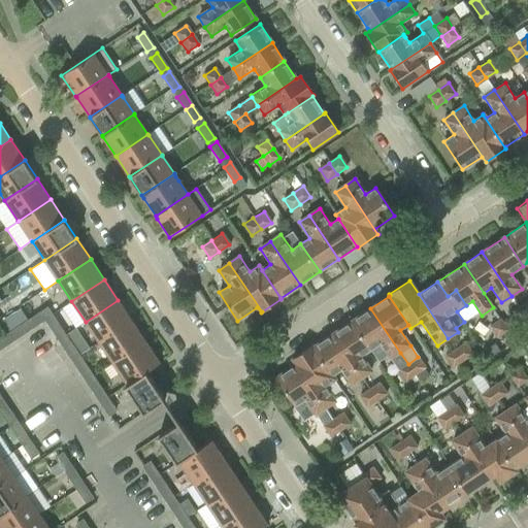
[(527,299),(527,300),(519,306),(526,319),(527,317),(527,299)]
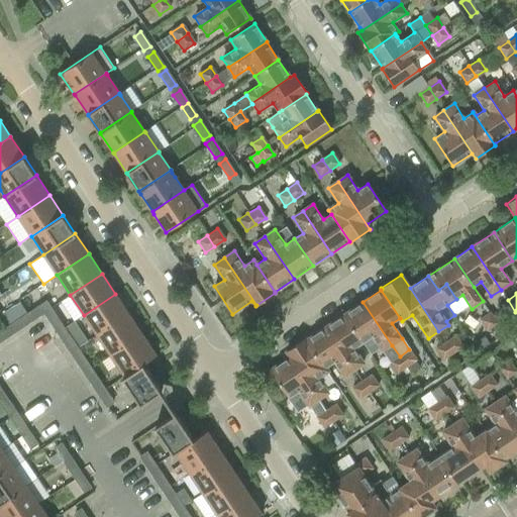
[(84,315),(97,335),(128,314),(115,294),(84,315)]
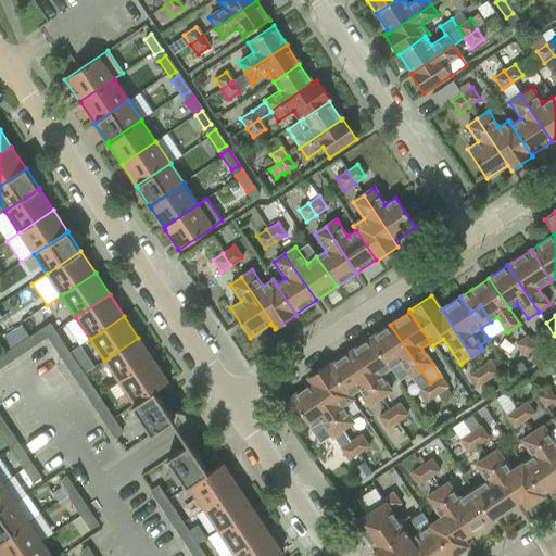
[(554,336),(546,323),(535,330),(544,343),(554,336)]
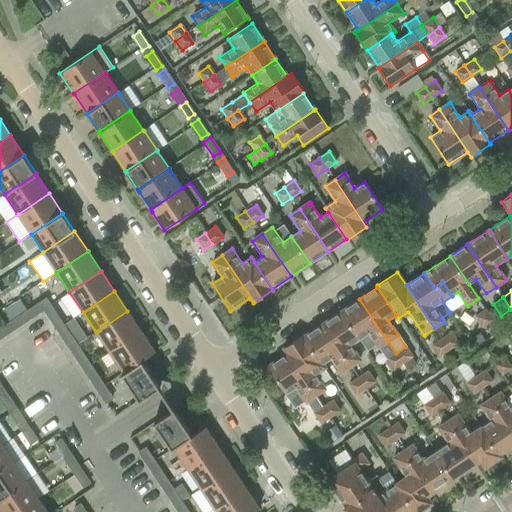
[(46,299),(33,307),(37,314),(43,310),(43,309),(50,305),(46,299)]
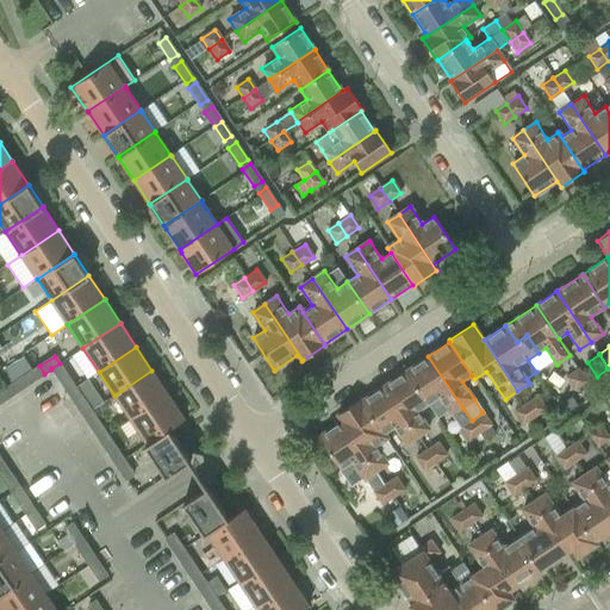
[(428,356),(406,371),(428,405),(437,418),(448,411),(450,415),(460,428),(472,421),(462,408),(428,356)]
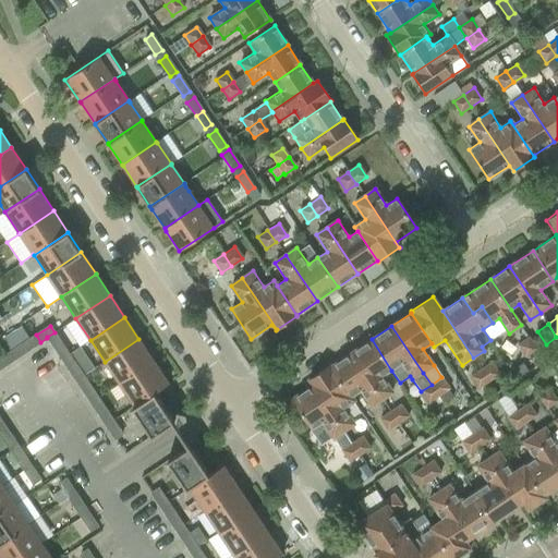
[(55,332),(47,337),(47,338),(57,351),(63,347),(55,332)]
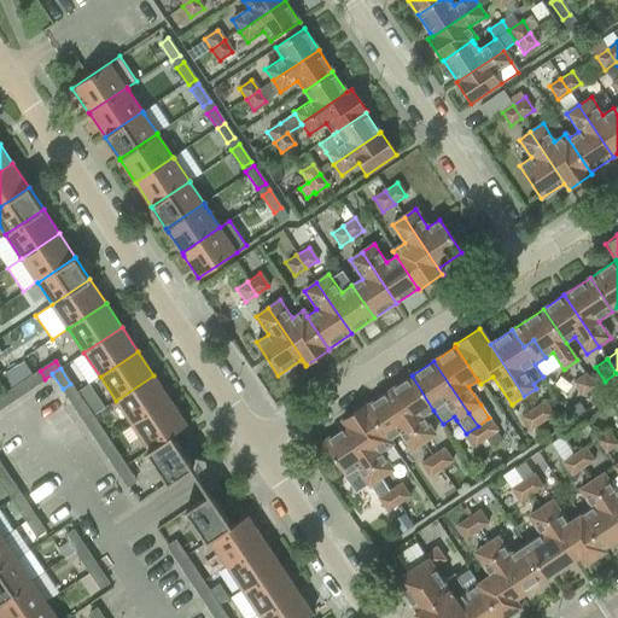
[(586,373),(573,382),(582,395),(594,386),(586,373)]
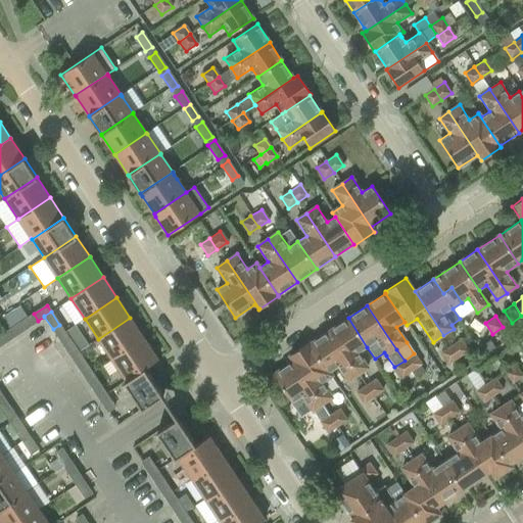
[(98,339),(111,360),(144,338),(130,318),(98,339)]
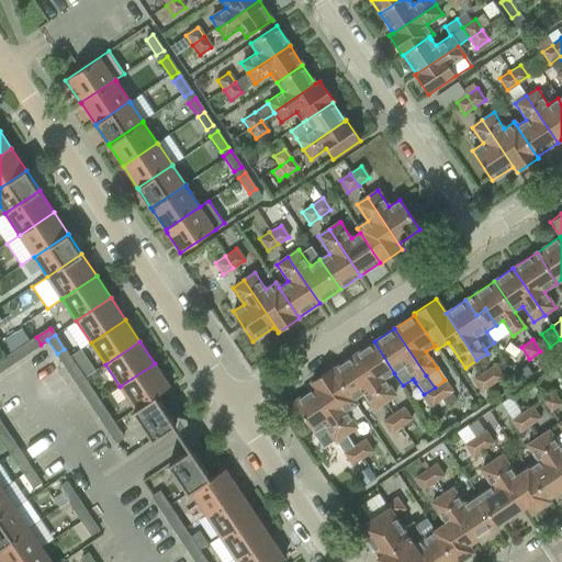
[(374,341),(353,356),(384,403),(395,395),(384,380),(394,373),(374,341)]
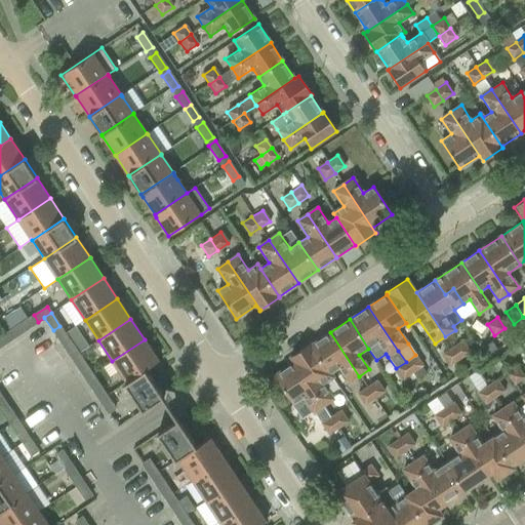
[(11,339),(27,329),(23,323),(7,332),(11,339)]
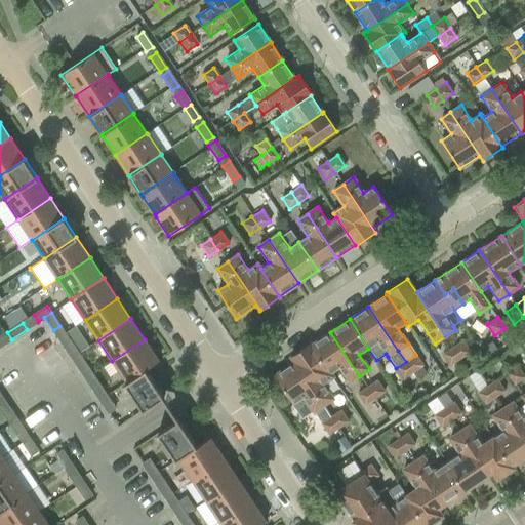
[(67,351),(73,347),(63,331),(56,335),(67,351)]
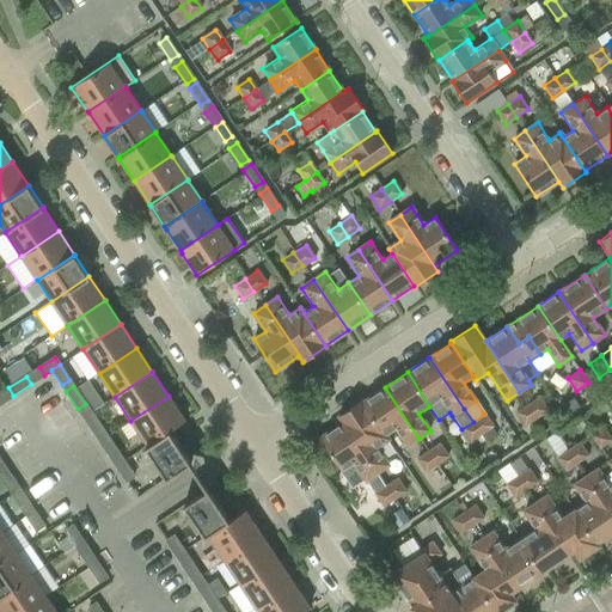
[(362,401),(361,402),(385,436),(396,429),(407,446),(418,439),(385,387),(362,402),(362,401)]
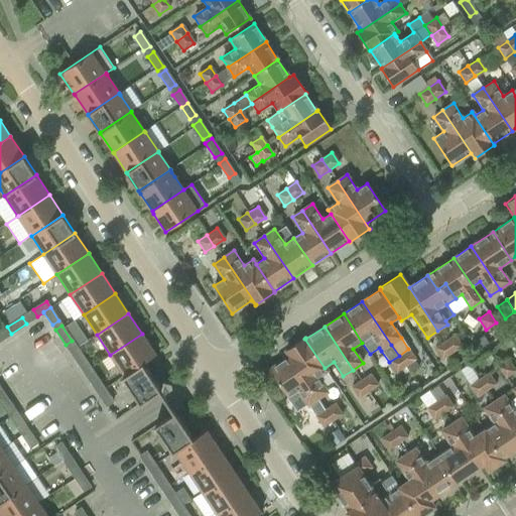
[(0,341),(9,336),(4,329),(0,332),(0,341)]
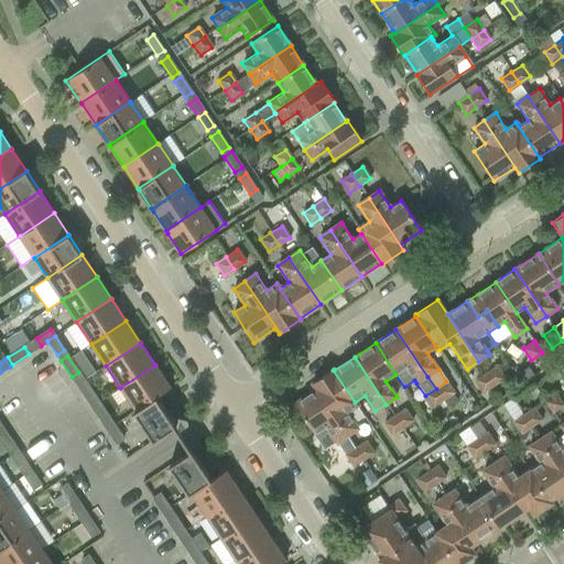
[(120,388),(136,410),(155,397),(155,398),(171,388),(155,365),(120,388)]
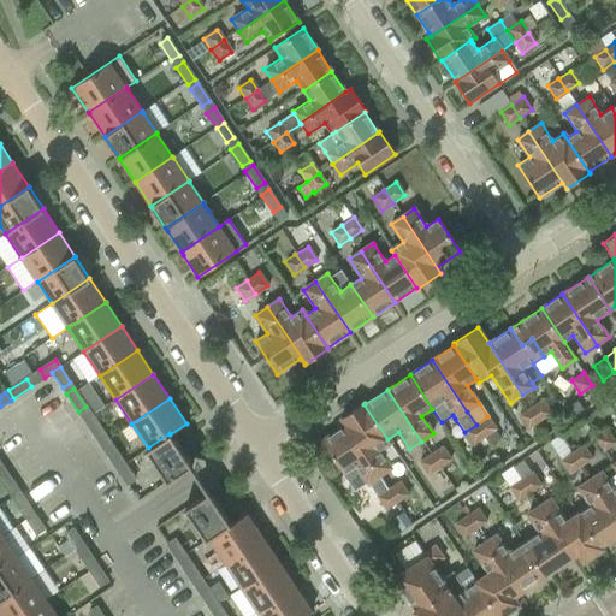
[(542,401),(529,408),(539,422),(551,414),(542,401)]
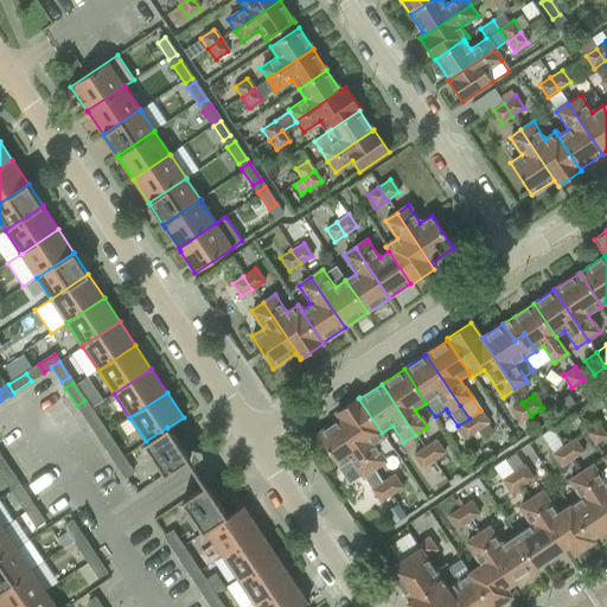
[(358,398),(336,414),(339,420),(374,470),(385,461),(382,455),(391,448),(384,438),(382,433),(358,398)]
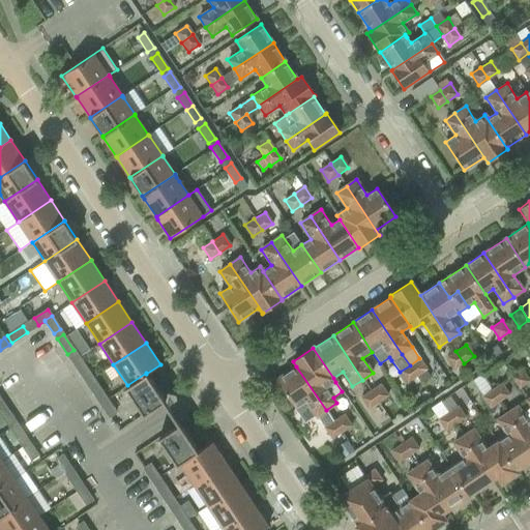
[(464,363),(455,351),(446,358),(454,370),(464,363)]
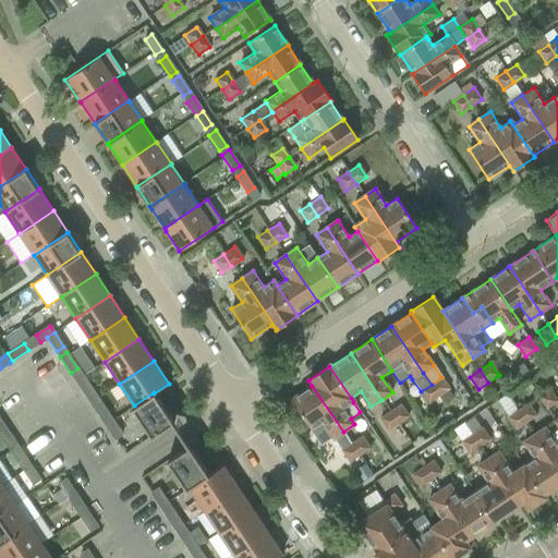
[(85,395),(93,390),(82,374),(74,378),(85,395)]
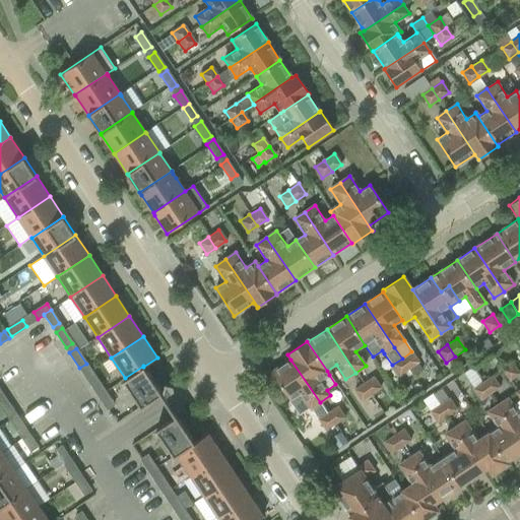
[(411,351),(402,359),(409,369),(419,363),(412,351),(411,351)]
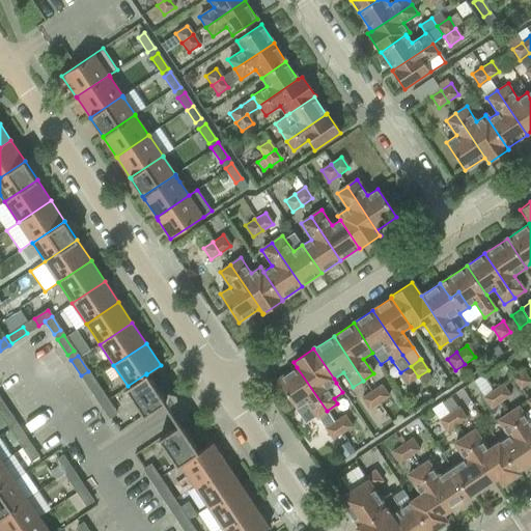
[(411,366),(400,372),(408,384),(418,376),(411,366)]
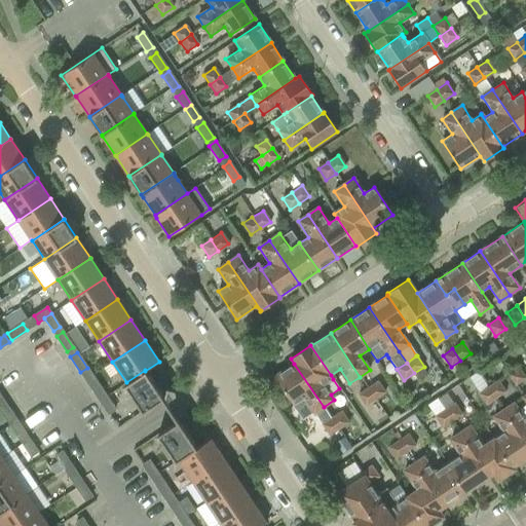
[(294,364),(274,376),(294,405),(293,405),(302,420),(313,412),(330,436),(338,429),(331,418),(324,407),(294,364)]
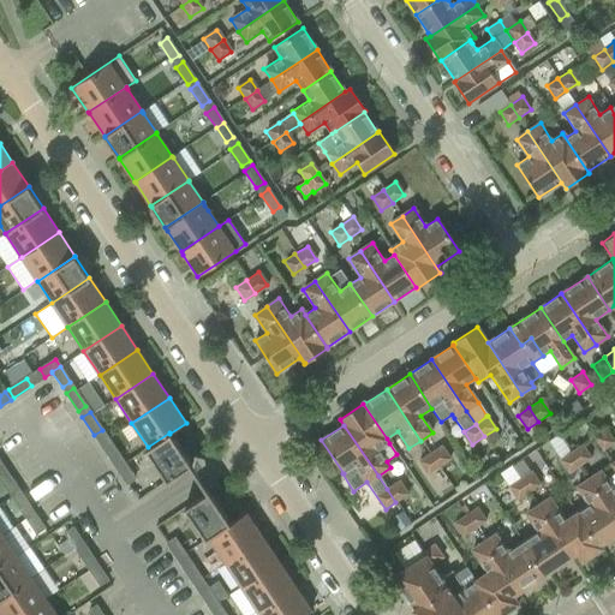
[(595,437),(603,451),(614,442),(614,441),(607,429),(595,437)]
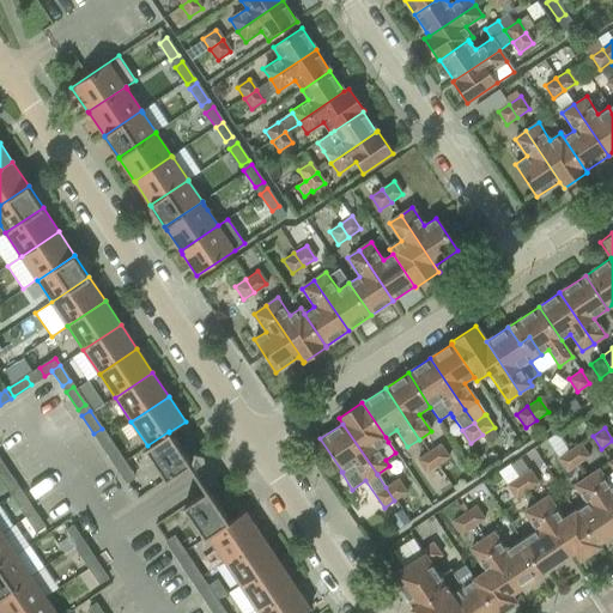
[(147,445),(145,448),(167,480),(190,463),(169,432),(169,431),(147,445)]
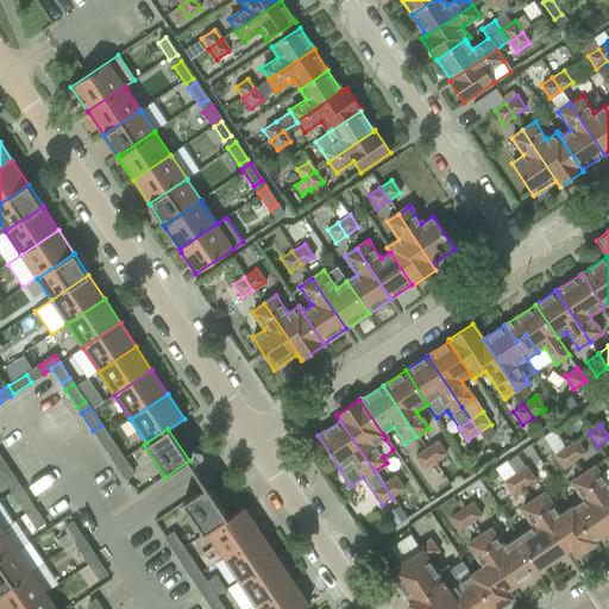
[(110,454),(117,450),(105,432),(98,437),(110,454)]
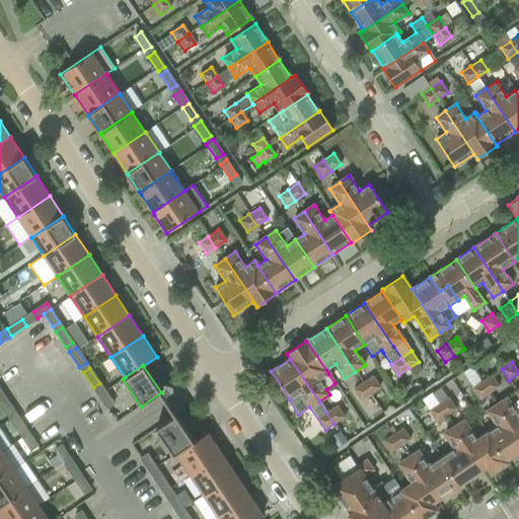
[(492,374),(482,381),(489,392),(499,386),(492,374)]
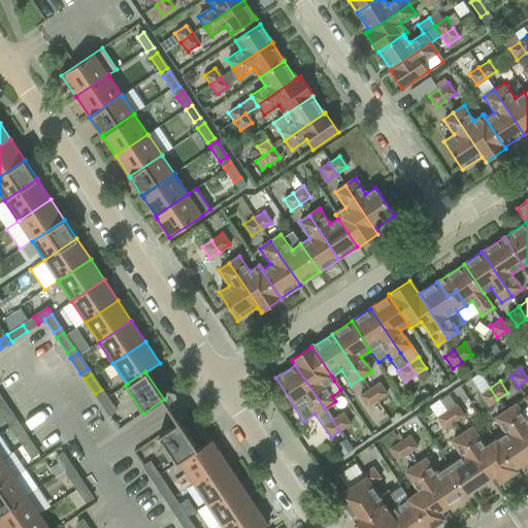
[(380,383),(368,390),(375,401),(387,394),(380,383)]
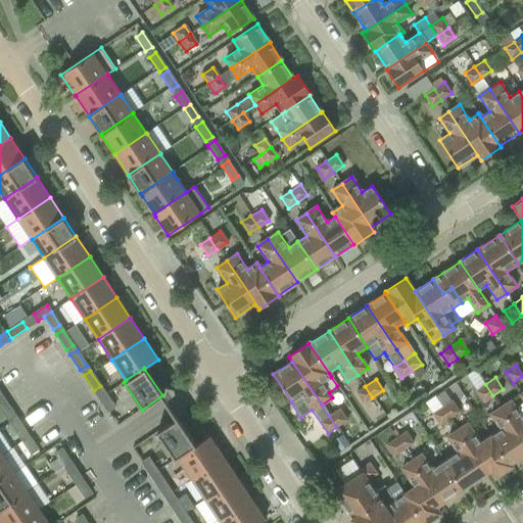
[(492,395),(485,384),(475,391),(482,402),(492,395)]
